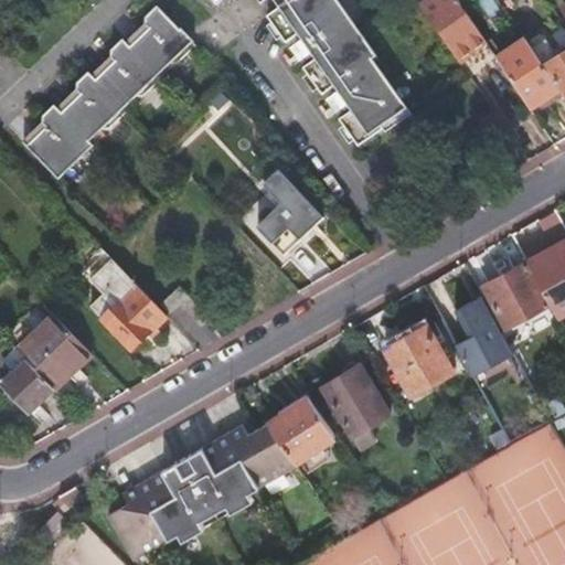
[(339,120),(358,149),(384,130),(382,128),(407,112),(373,61),(380,56),(362,30),(355,34),(339,10),(344,6),(340,0),(274,0),(277,3),(280,9),(268,18),(287,44),(299,35),(306,31),(323,56),(316,61),(304,70),(321,96),(334,87),(341,83),(359,107),(351,113),(339,120)]
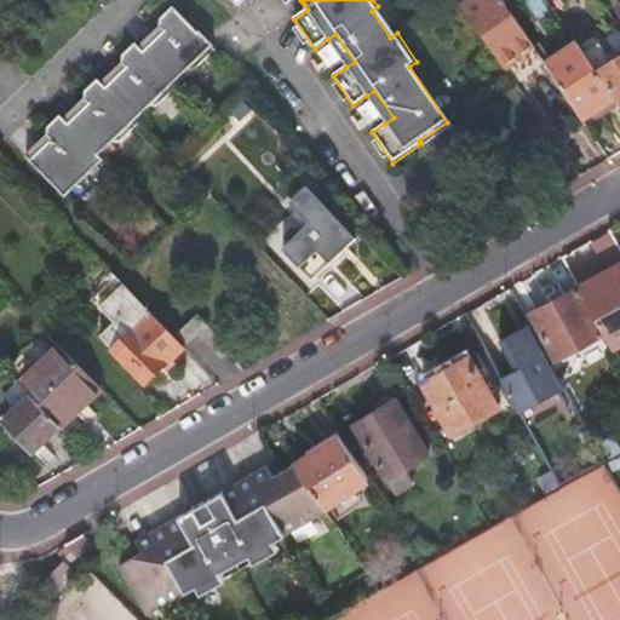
[(471,0),(460,7),(503,68),(533,49),(500,0),(471,0)]
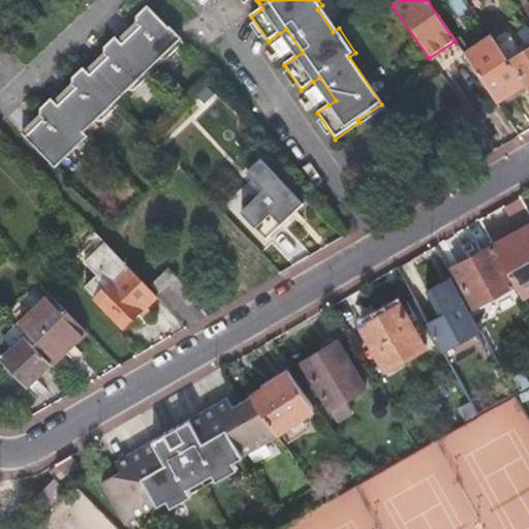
[(25,141),(51,166),(61,155),(67,156),(85,138),(82,135),(93,124),(98,126),(117,107),(114,104),(126,93),(131,94),(149,76),(146,73),(157,62),(162,64),(181,45),(145,8),(133,19),(133,25),(136,29),(119,47),(113,39),(101,50),(101,57),(105,61),(88,78),(81,70),(69,82),(69,88),(73,92),(56,110),(49,101),(38,112),(38,119),(42,122),(25,141)]
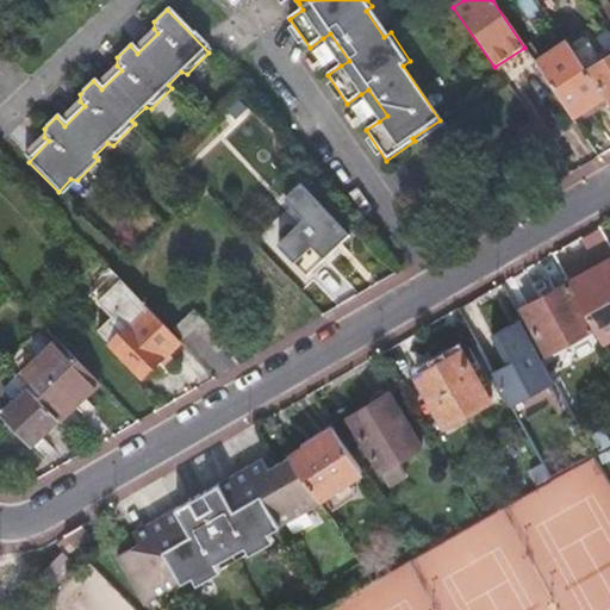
[(330,33),(323,38),(341,66),(349,61),(330,33)]
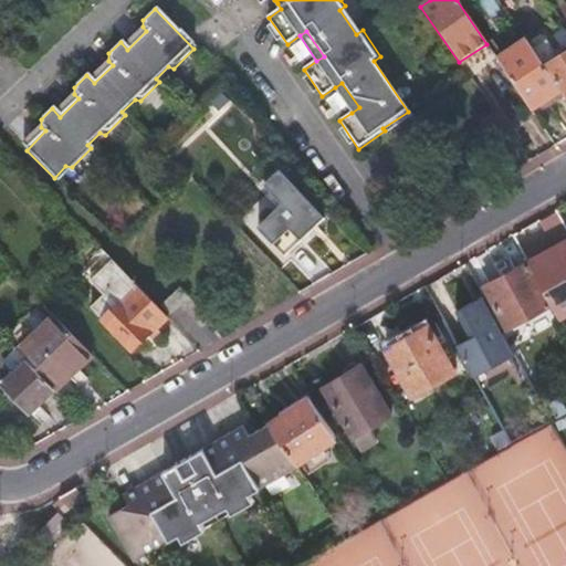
[(494,55),(535,117),(564,97),(532,49),(523,35),(494,55)]
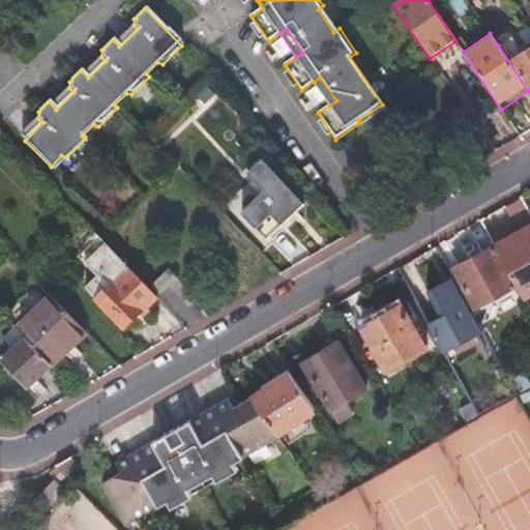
[(528,91),(529,93),(529,34),(521,40),(529,53),(522,58),(509,38),(498,46),(528,91)]
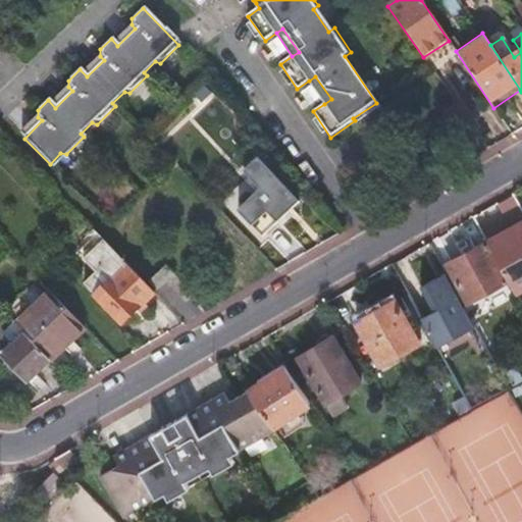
[(309,81),(324,104),(331,99),(315,76),(309,81)]
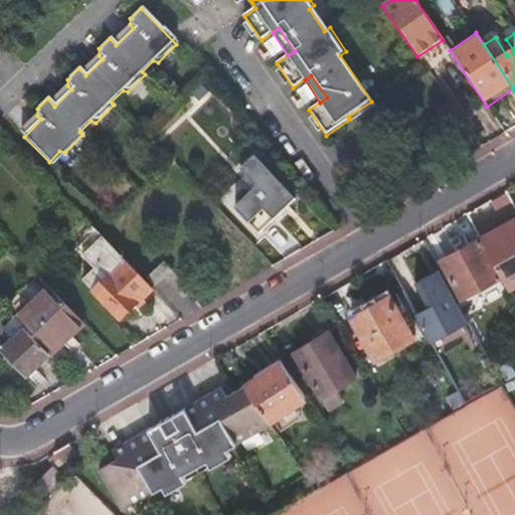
[(233,208),(258,233),(274,219),(277,222),(282,217),(279,214),(296,198),(271,173),(233,208)]
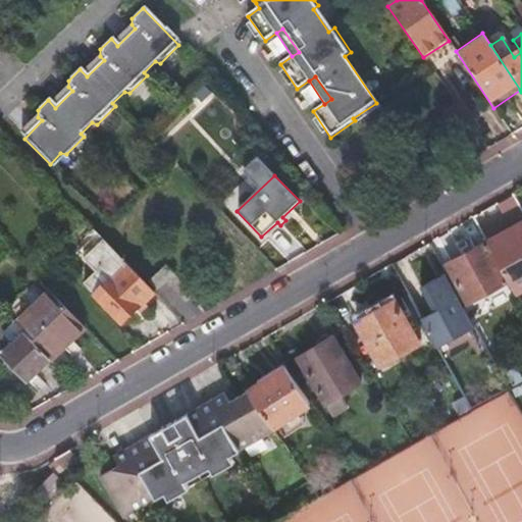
[(521,220),(487,240),(509,279),(516,292),(521,289),(521,220)]
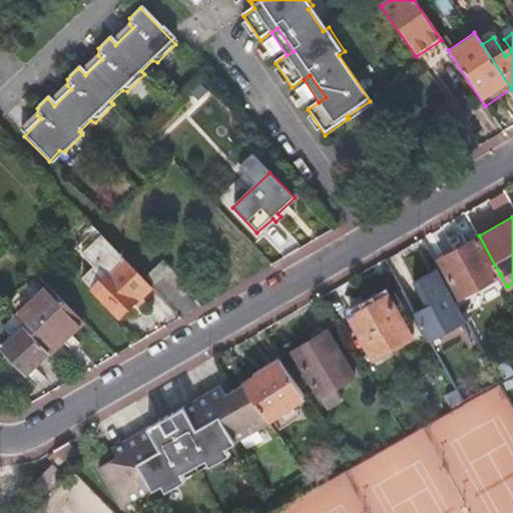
[(120,318),(152,289),(96,229),(83,242),(88,248),(83,253),(95,267),(83,278),(120,318)]
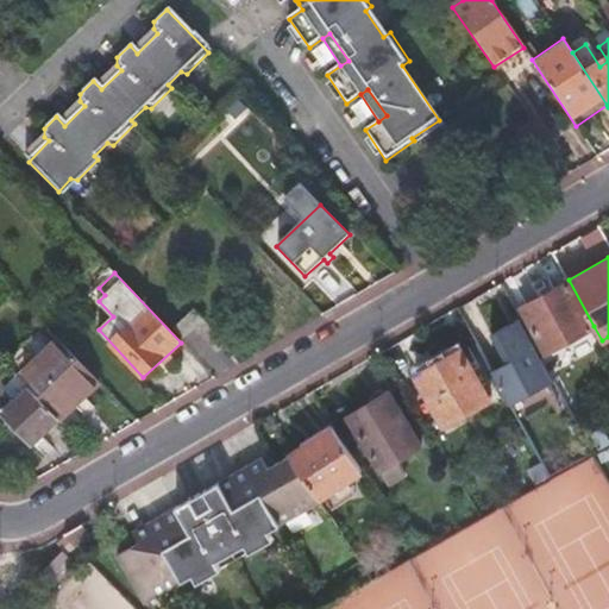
[(546,352),(594,326),(569,280),(520,307),(546,352)]
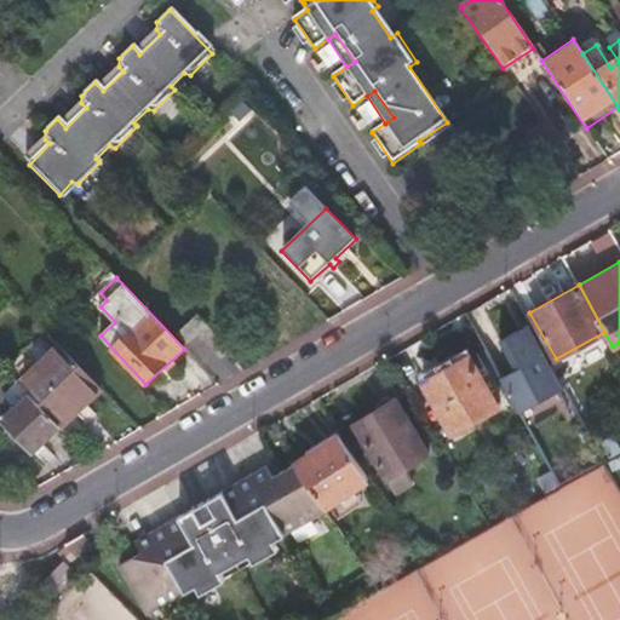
[(179,334),(188,344),(207,326),(197,315),(179,334)]
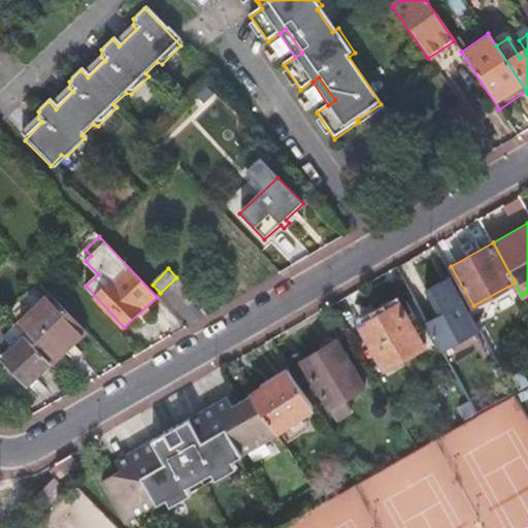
[(17,330),(50,365),(85,332),(51,297),(17,330)]
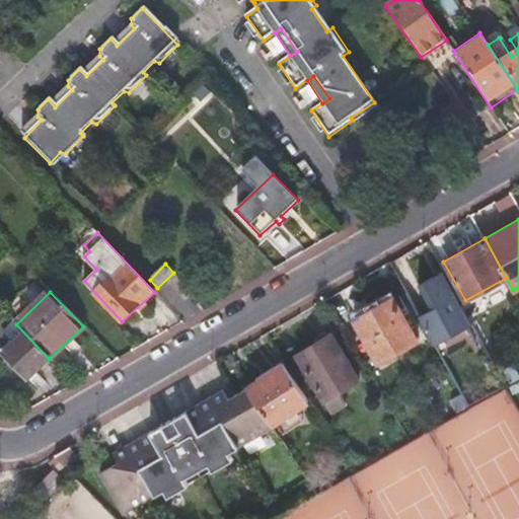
[(354,317),(376,356),(414,335),(391,294),(354,317)]
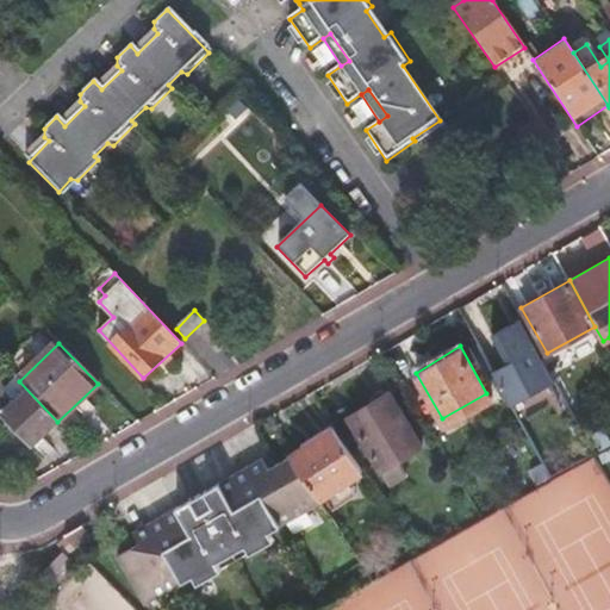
[(57,422),(19,381),(16,378),(1,392),(16,406),(1,419),(30,448),(57,422)]
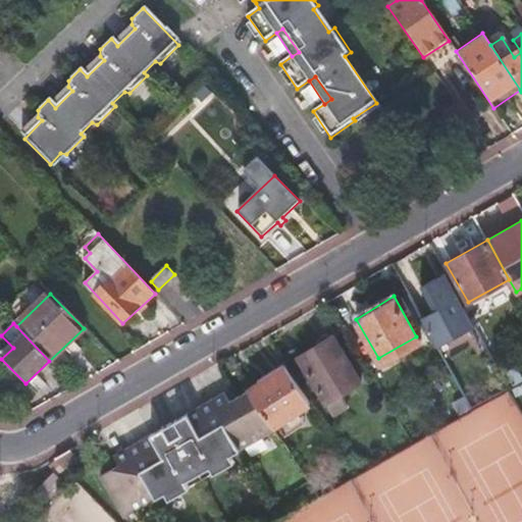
[(297,356),(335,413),(349,405),(341,393),(362,379),(331,333),(297,356)]
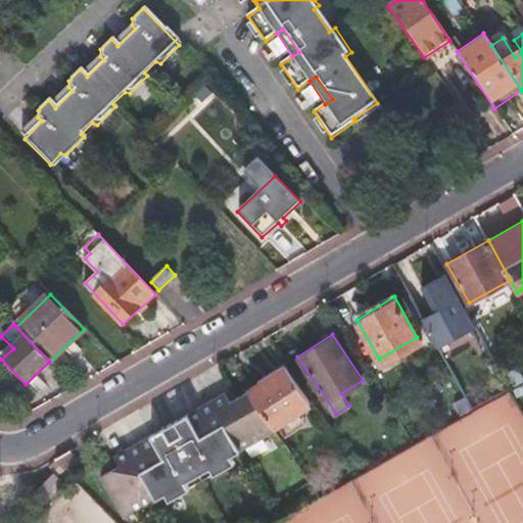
[(274,425),(310,401),(285,364),(249,388),(274,425)]
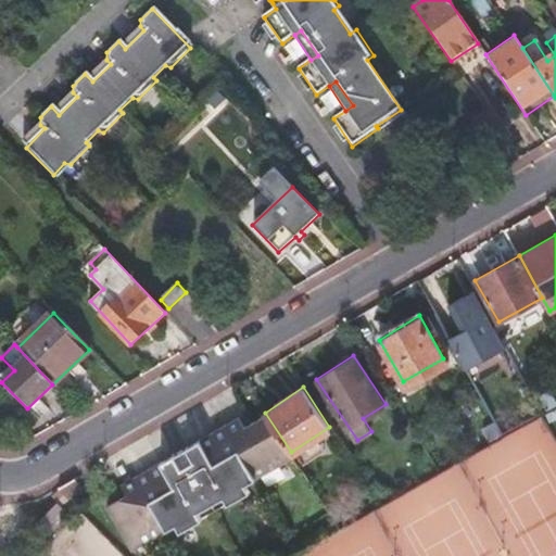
[(539,395),(546,409),(555,403),(555,399),(551,389),(539,395)]
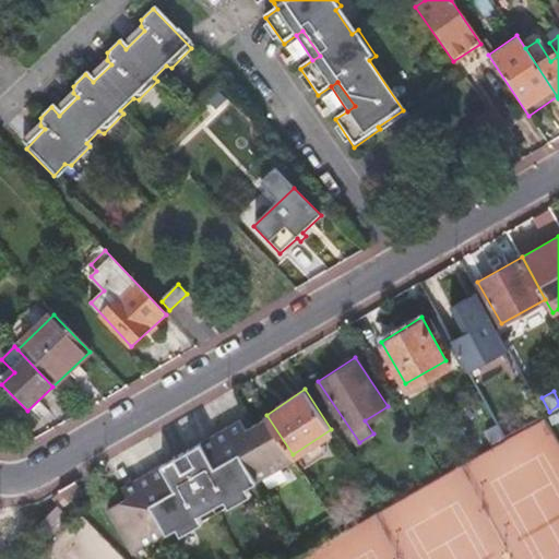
[(107,509),(132,552),(185,522),(189,530),(203,521),(199,513),(225,499),(228,506),(242,498),(239,490),(295,458),(293,454),(266,415),(246,428),(239,417),(187,448),(187,450),(175,456),(174,455),(121,486),(127,497),(107,509)]
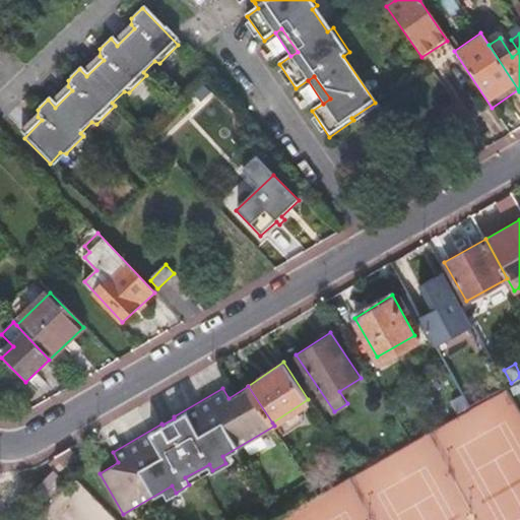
[(54,454),(65,465),(77,458),(69,445),(54,454)]
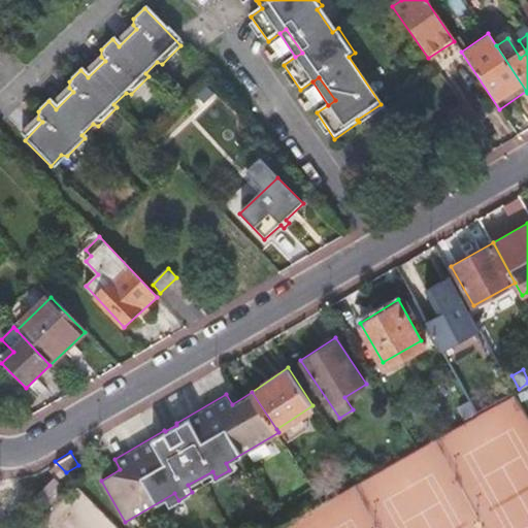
[(43,508),(66,486),(55,474),(33,497),(43,508)]
